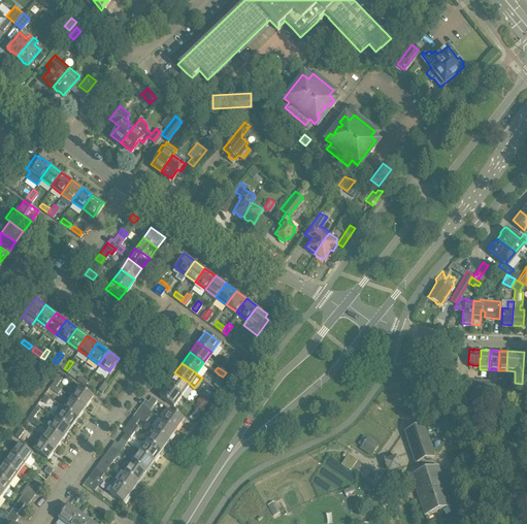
[(52,382),(56,384),(62,375),(58,372),(52,382)]
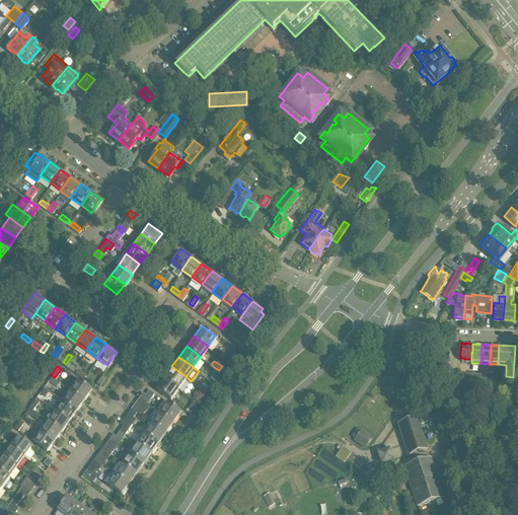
[(177,386),(186,376),(171,366),(164,376),(177,386)]
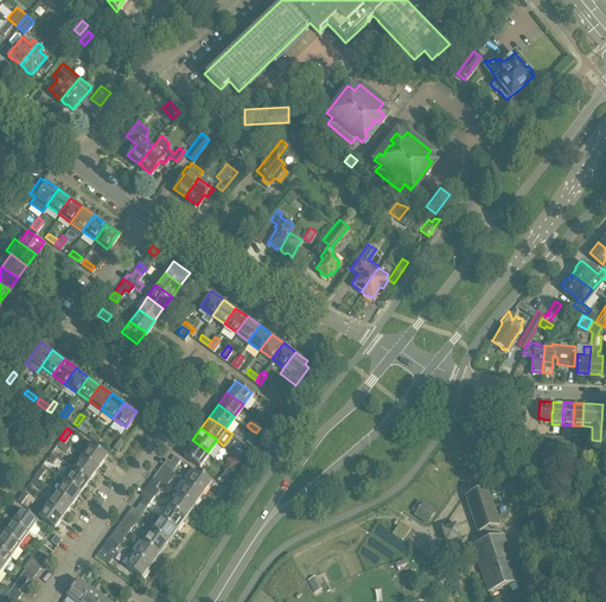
[(97,440),(100,436),(90,429),(88,433),(97,440)]
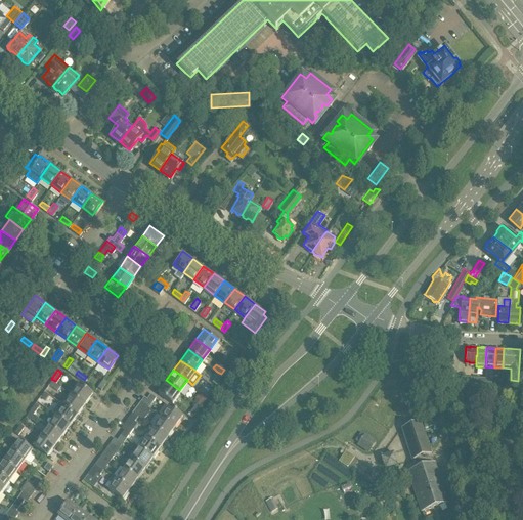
[(216,382),(221,374),(217,372),(212,379),(216,382)]
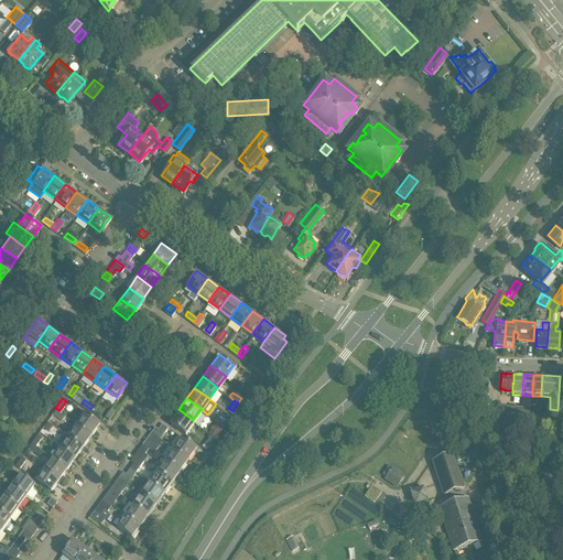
[(510,420),(511,404),(496,402),(495,423),(497,423),(499,424),(505,426),(510,426),(510,422),(510,420)]
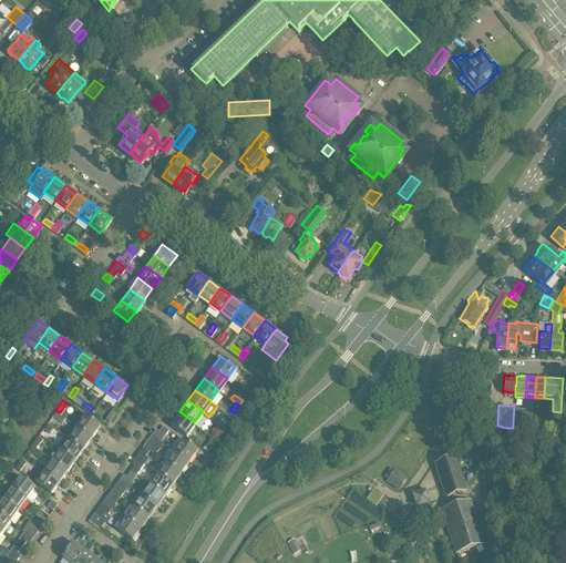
[(517,425),(523,425),(524,413),(524,407),(514,406),(513,422),(513,425),(513,428),(517,428),(517,425)]
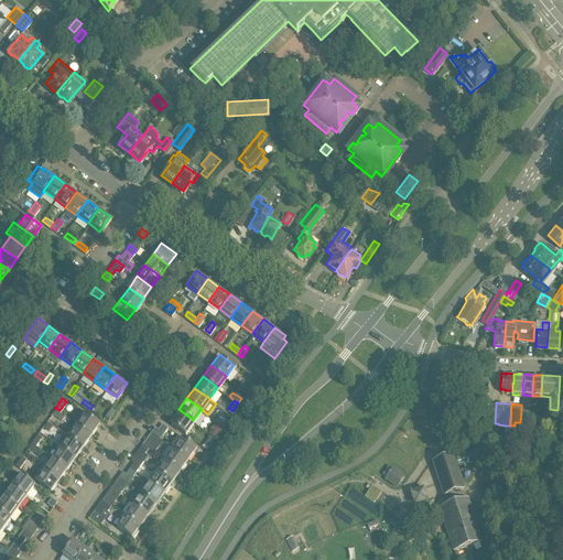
[(109,417),(110,415),(116,408),(111,405),(105,413),(109,417)]
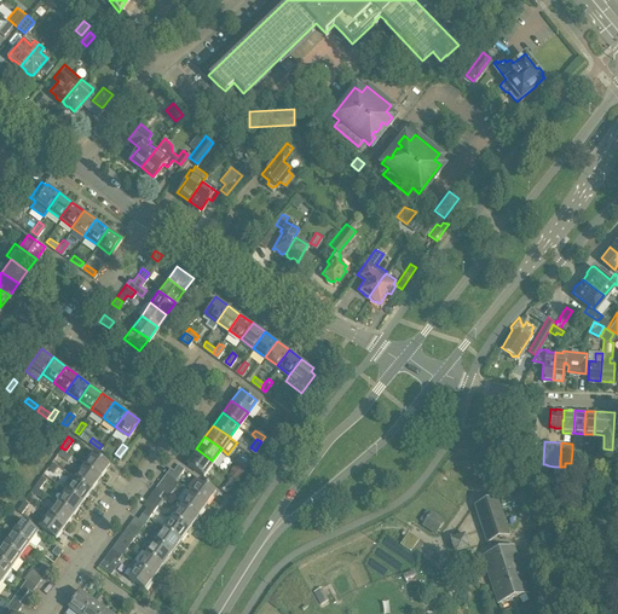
[(70,453),(65,450),(61,447),(57,451),(67,458),(70,453)]
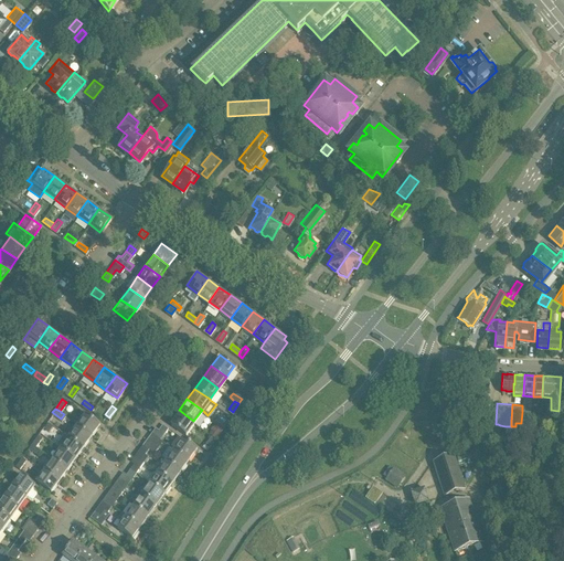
[(185,433),(193,421),(179,410),(170,422),(185,433)]
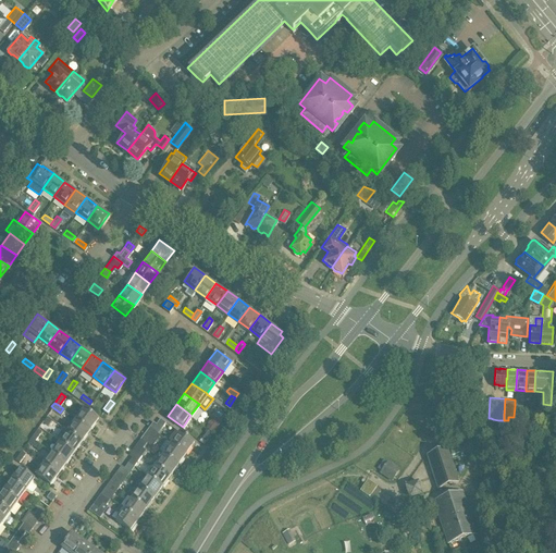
[(75,417),(89,428),(98,416),(83,406),(75,417)]
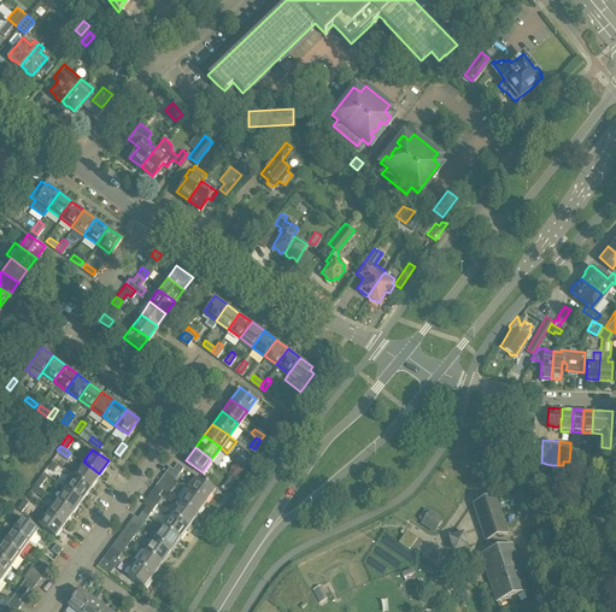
[(233,457),(236,459),(242,464),(246,459),(236,452),(233,457)]
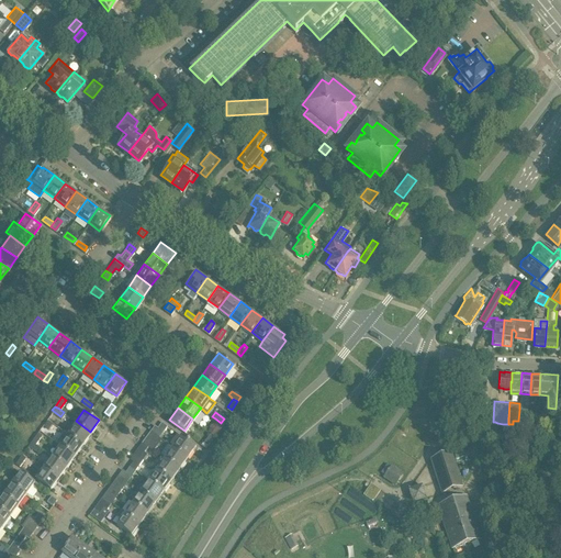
[(46,417),(43,423),(47,426),(52,421),(46,417)]
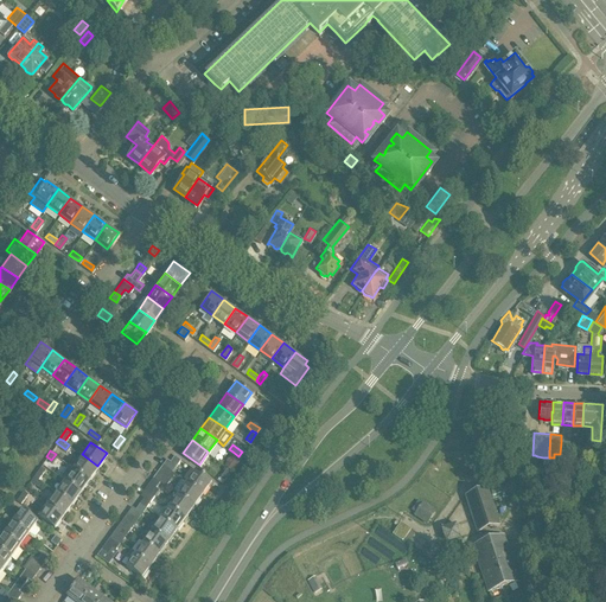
[(176,462),(180,456),(174,452),(170,459),(176,462)]
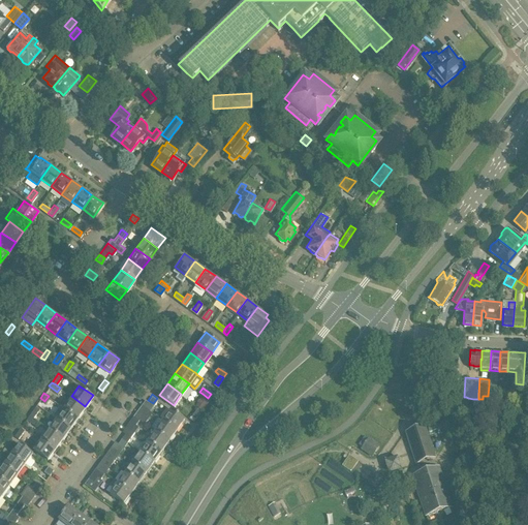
[(194,404),(196,405),(200,408),(208,398),(203,394),(194,404)]
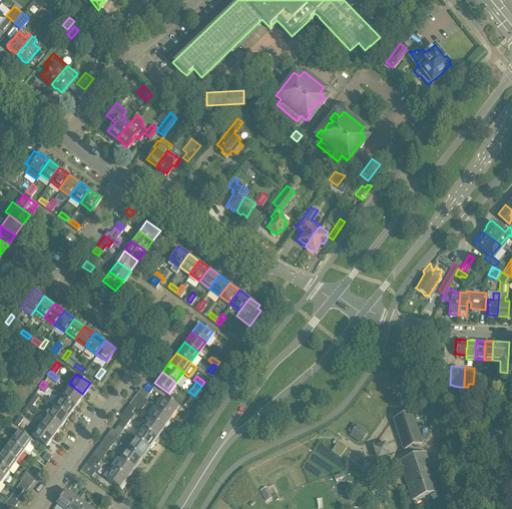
[(75,404),(82,394),(69,384),(62,394),(75,404)]
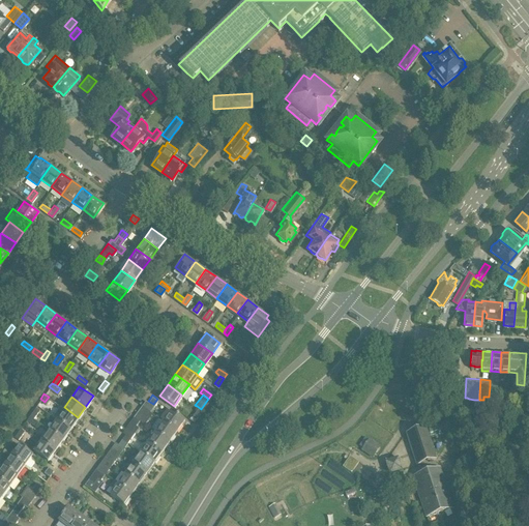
[(141,403),(134,413),(134,414),(139,417),(139,418),(144,421),(151,411),(149,409),(141,403)]
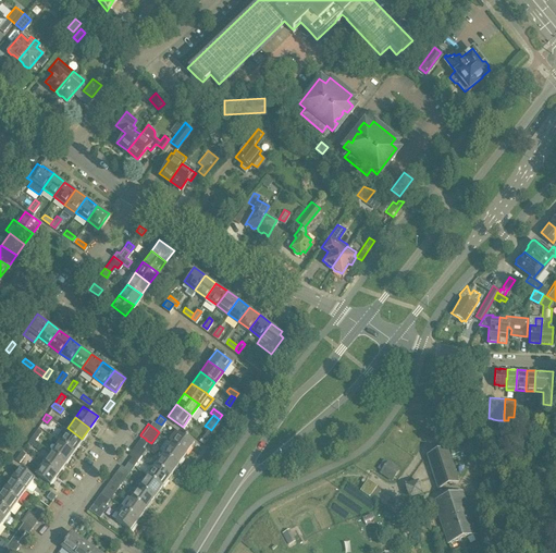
[(31,435),(35,438),(40,430),(37,427),(31,435)]
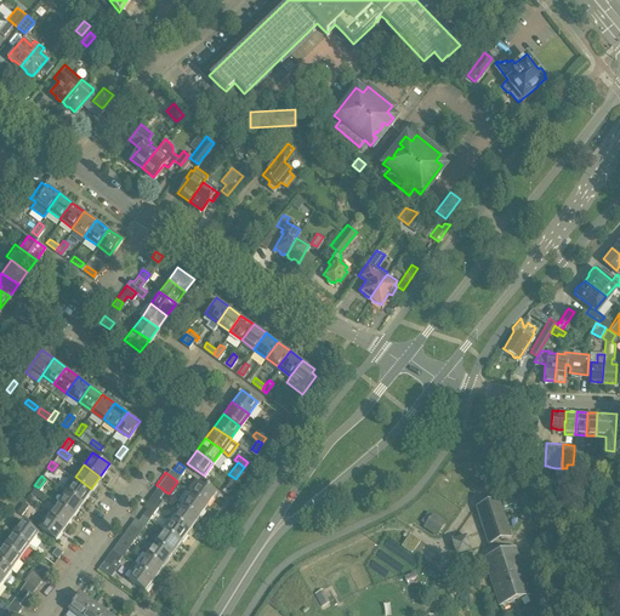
[(235,479),(231,475),(225,485),(228,489),(235,479)]
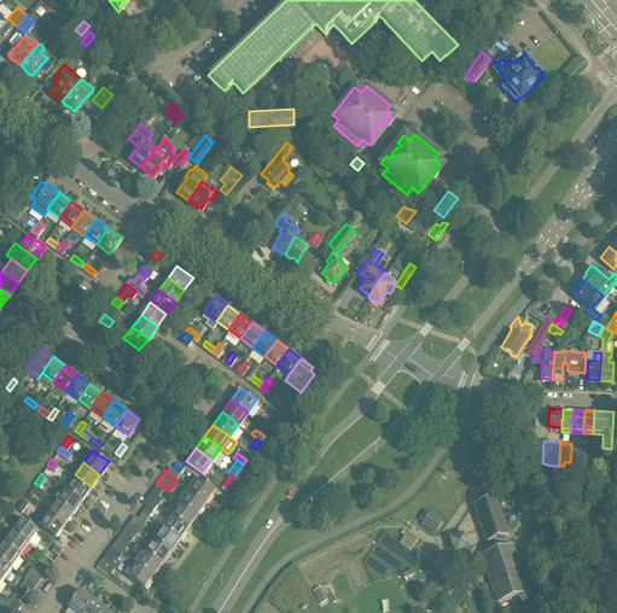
[(82,498),(91,486),(75,474),(65,486),(82,498)]
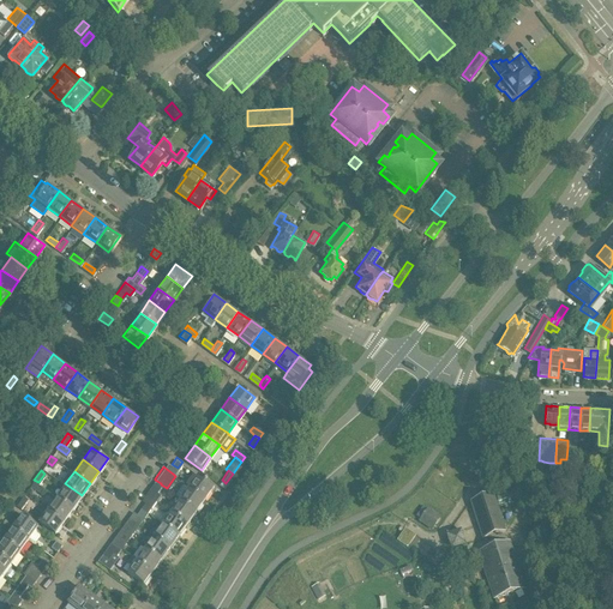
[(188,484),(205,496),(214,484),(197,472),(188,484)]
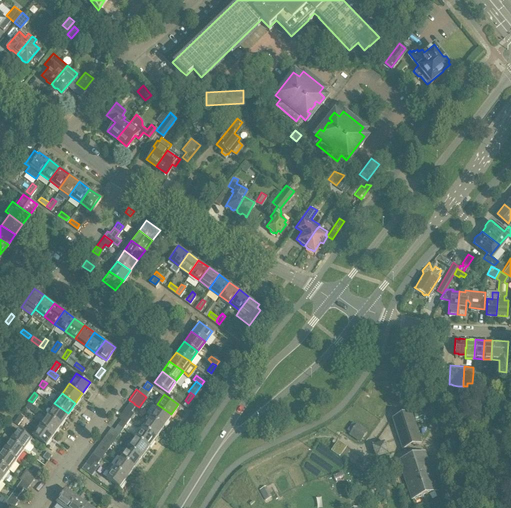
[(36,405),(32,402),(28,400),(25,403),(33,409),(36,405)]
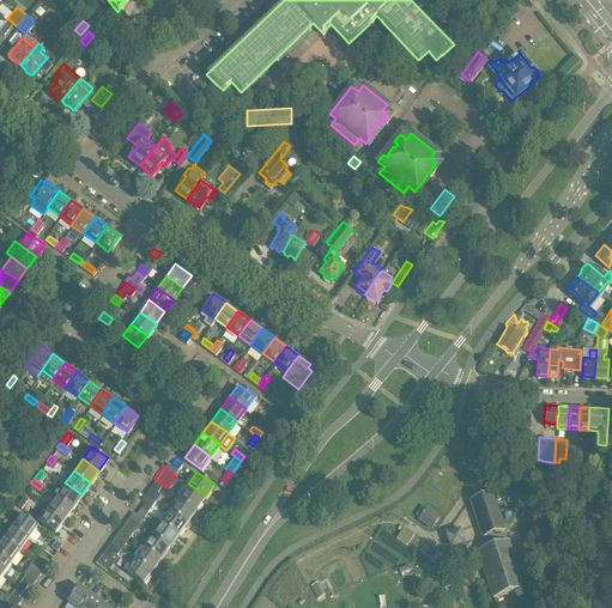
[(161,484),(161,482),(155,479),(150,485),(156,490),(161,484)]
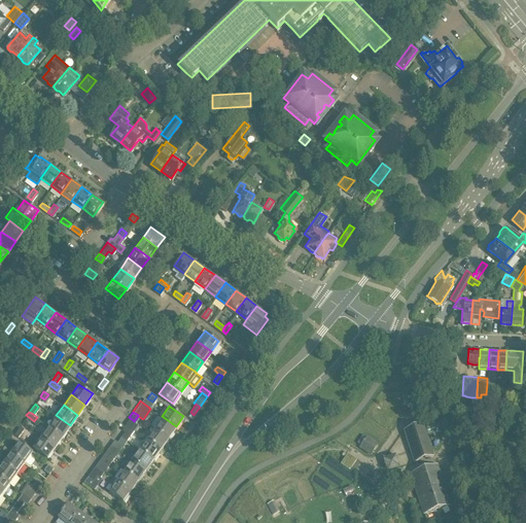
[(62,436),(70,425),(56,415),(48,425),(62,436)]
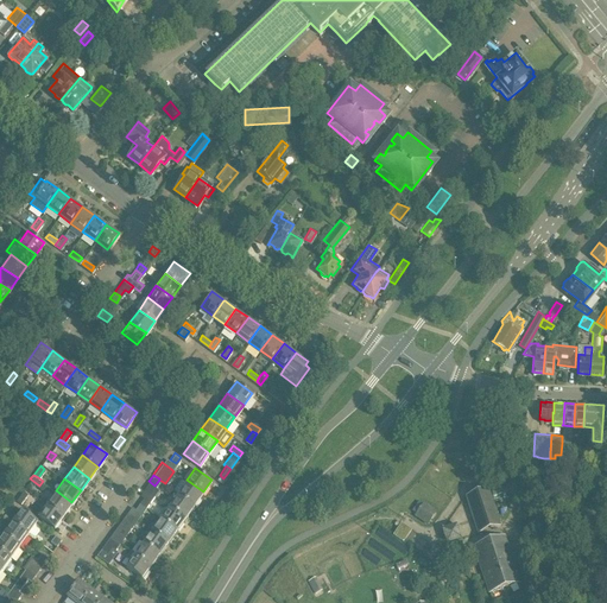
[(194,503),(203,492),(187,480),(178,492),(194,503)]
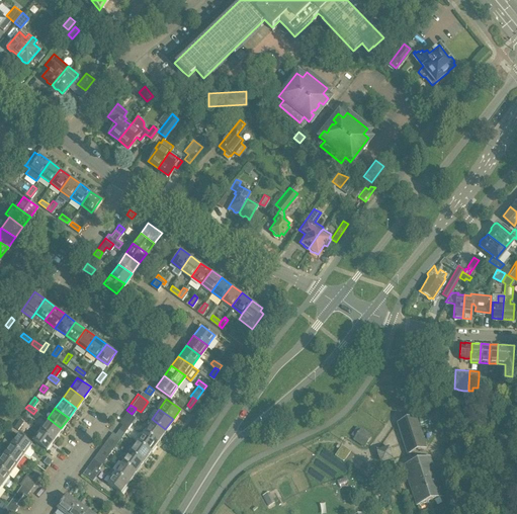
[(430,412),(418,416),(420,421),(432,417),(430,412)]
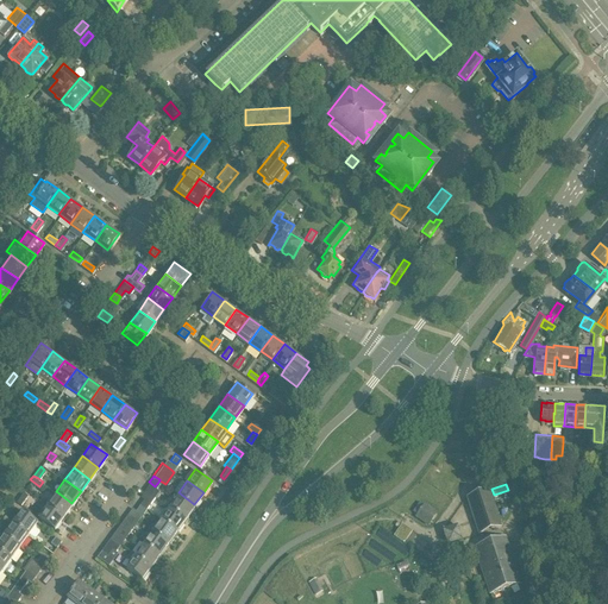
[(144,496),(139,502),(145,507),(155,494),(145,488),(140,494),(144,496)]
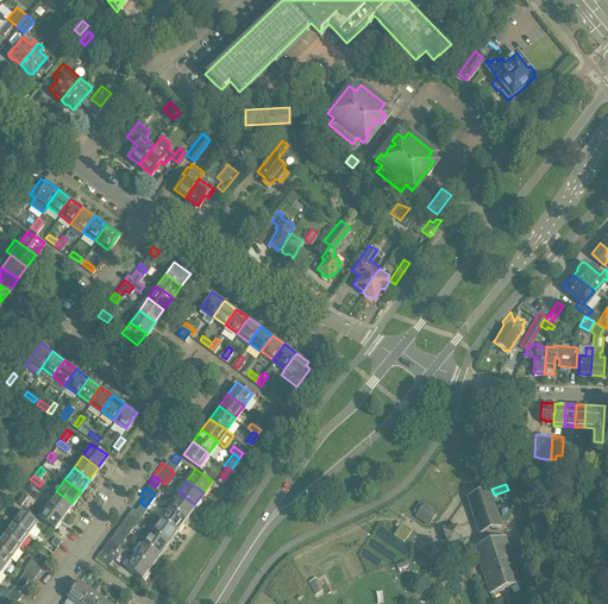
[(477,532),(500,523),(488,488),(467,495),(467,496),(477,532)]
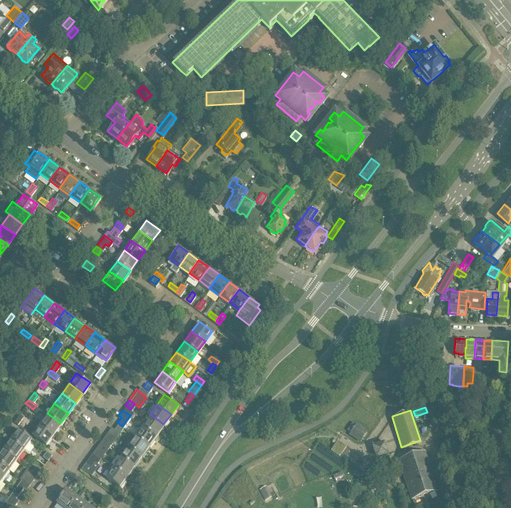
[(17,422),(23,414),(19,412),(13,420),(17,422)]
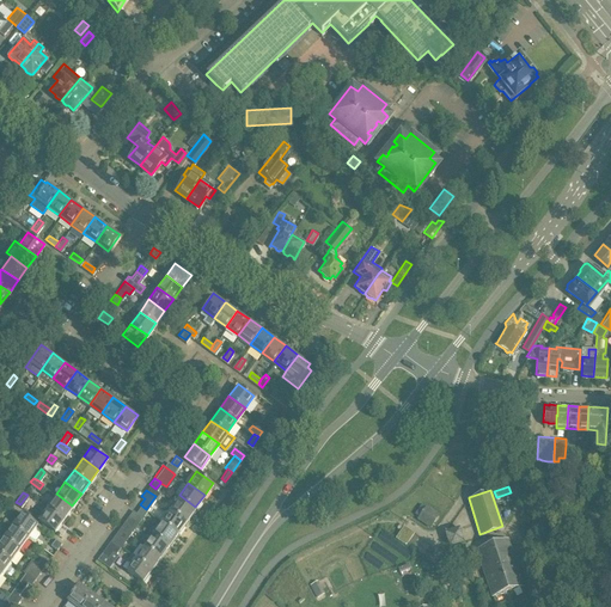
[(63,517),(72,506),(56,494),(47,507),(63,517)]
